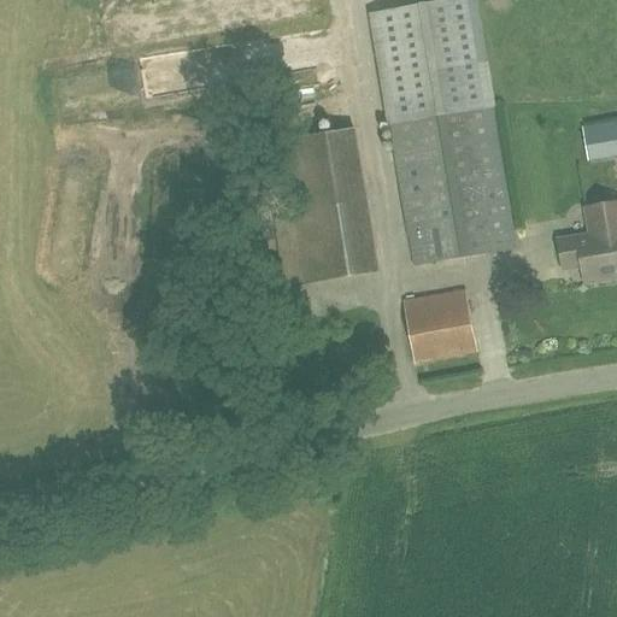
[(516,250),(492,107),(495,106),(477,0),(450,0),(369,13),(388,125),(391,124),(415,266),(516,250)]
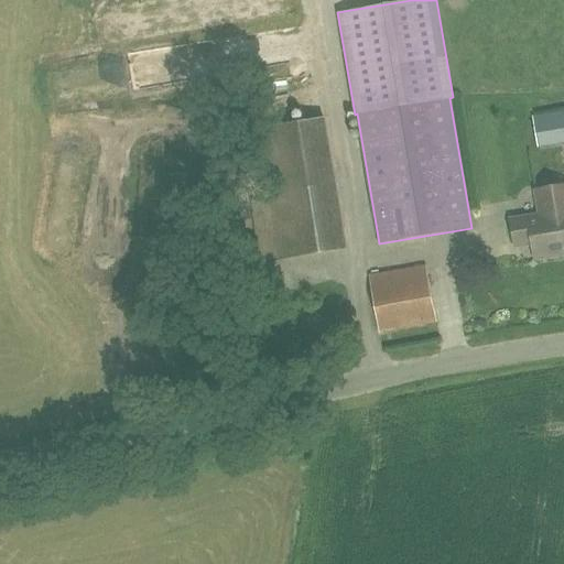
[(563,106),(533,107),(534,137),(563,134),(563,106)]
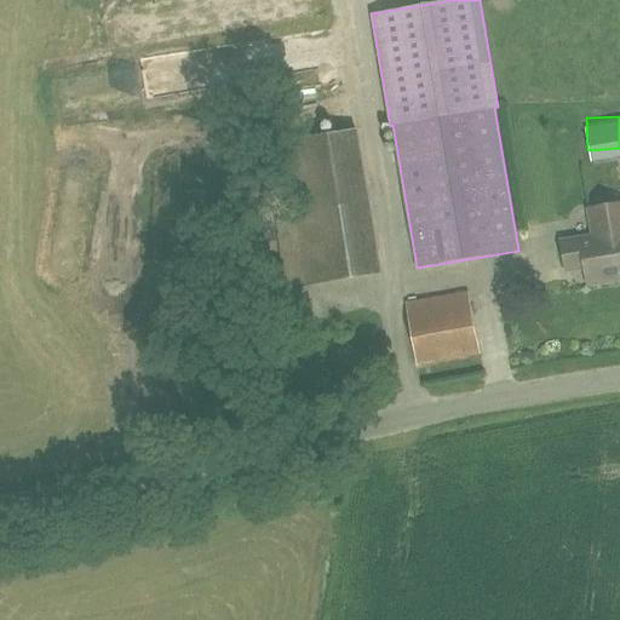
[(366,271),(351,127),(280,135),(288,214),(273,216),(279,280),(366,271)]
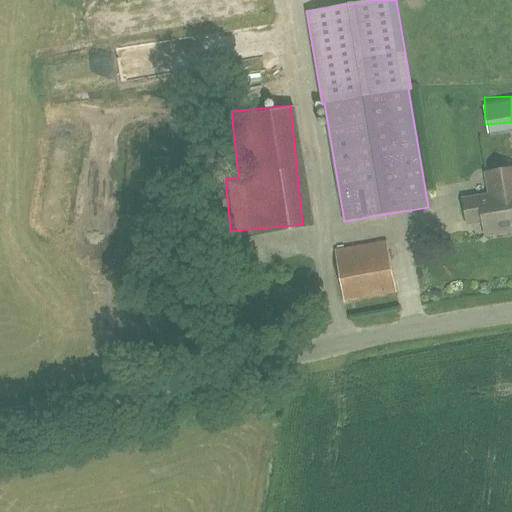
[(490,200),(511,196),(511,169),(485,174),(489,196),(490,200)]
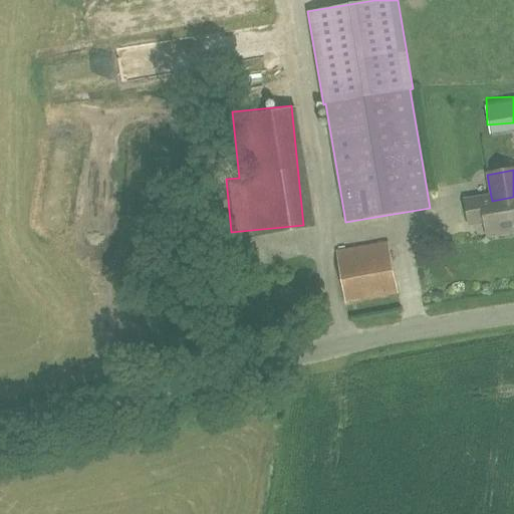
[(513,197),(492,201),(491,197),(464,202),(469,226),(484,223),(487,237),(504,234),(503,230),(513,227),(513,197)]
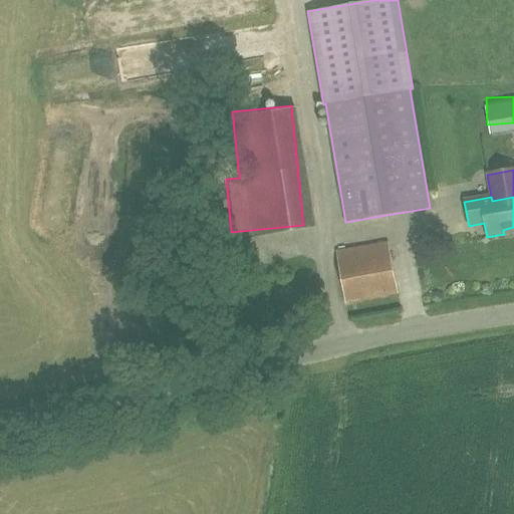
[(345,303),(397,294),(388,243),(336,252),(345,303)]
